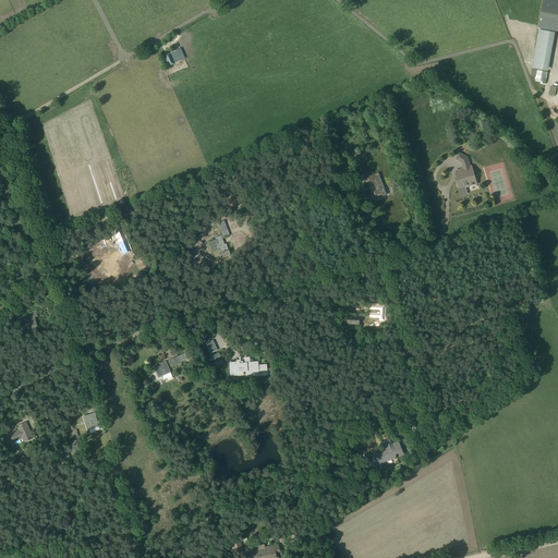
[(557,28),(557,0),(544,0),(541,25),(556,28),(557,28)]
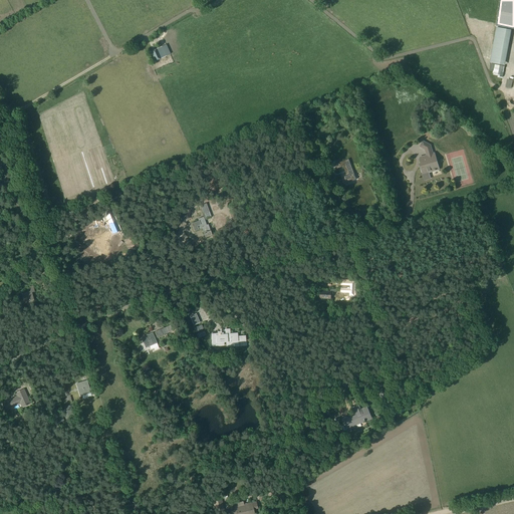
[(498,23),(492,63),(505,65),(512,26),(498,23)]
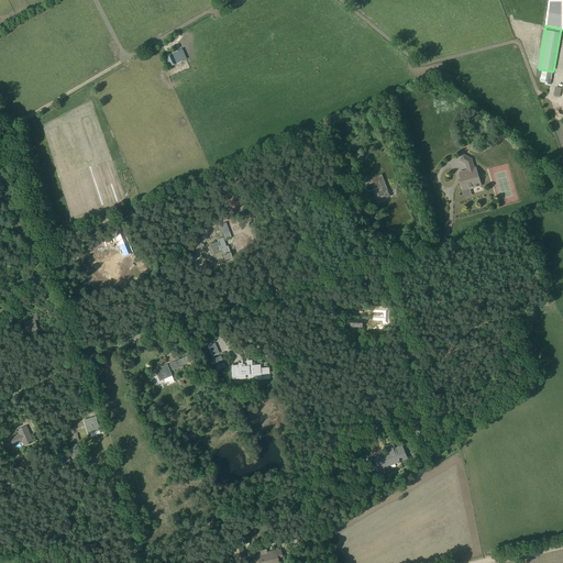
[(187,58),(181,47),(165,56),(169,66),(187,58)]
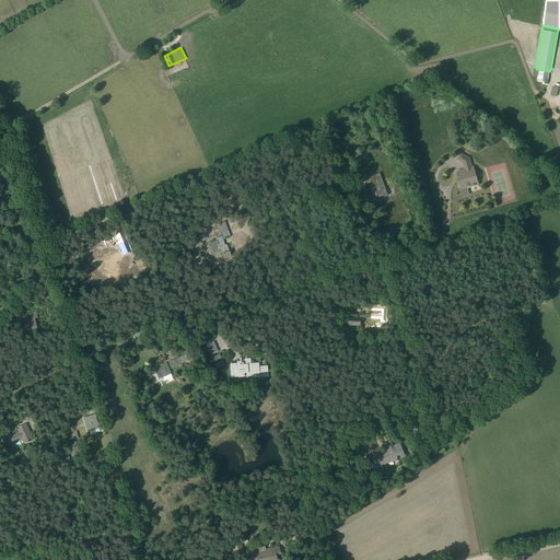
[(538,71),(537,78),(548,80),(547,83),(550,84),(552,72),(538,71)]
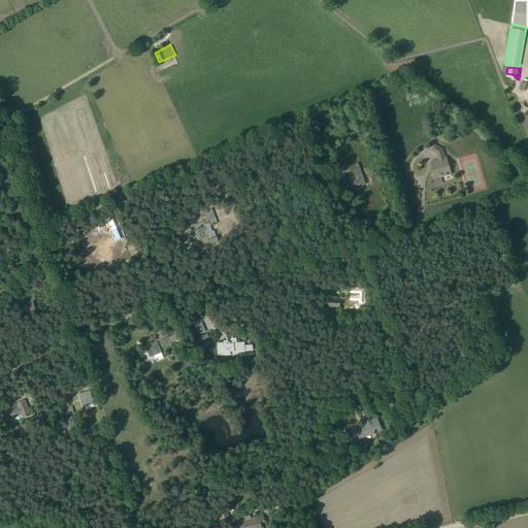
[(434,144),(430,152),(436,155),(437,160),(431,162),(433,170),(432,170),(436,185),(442,184),(440,177),(452,174),(450,167),(449,167),(446,158),(444,158),(442,149),(434,144)]
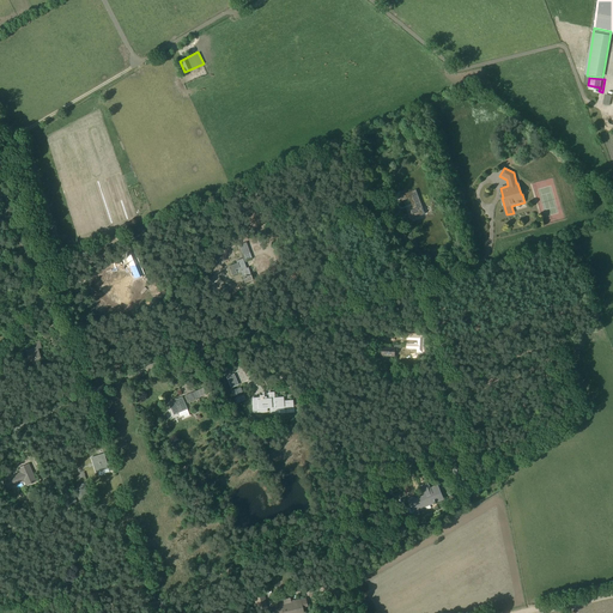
[(375,196),(371,199),(372,204),(381,200),(377,190),(374,193),(375,196)]
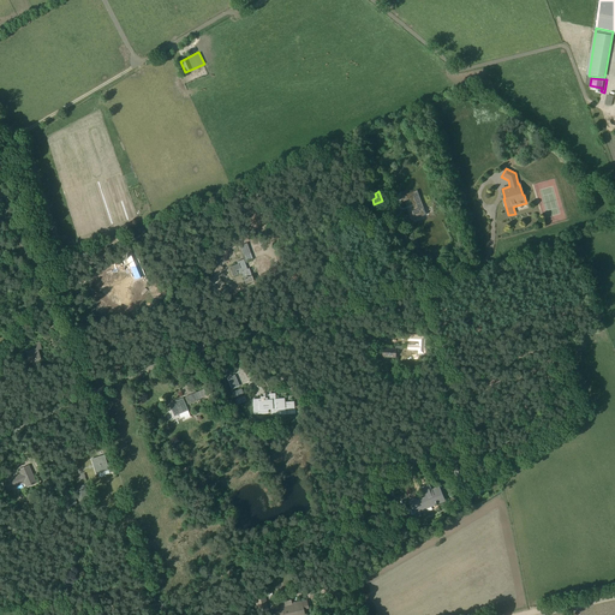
[(417,191),(401,197),(404,202),(411,198),(415,207),(408,210),(412,220),(427,214),(417,191)]
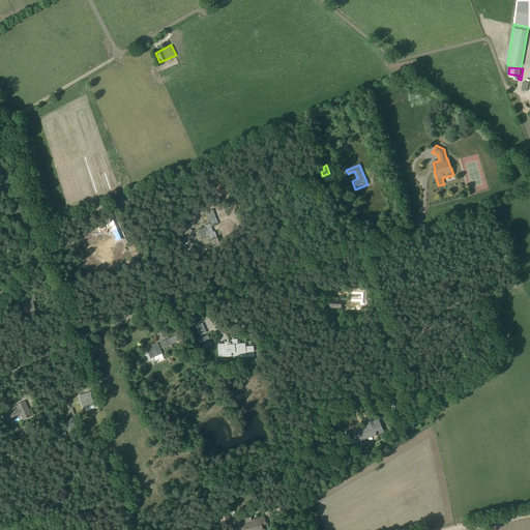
[(118,196),(114,201),(121,208),(126,202),(118,196)]
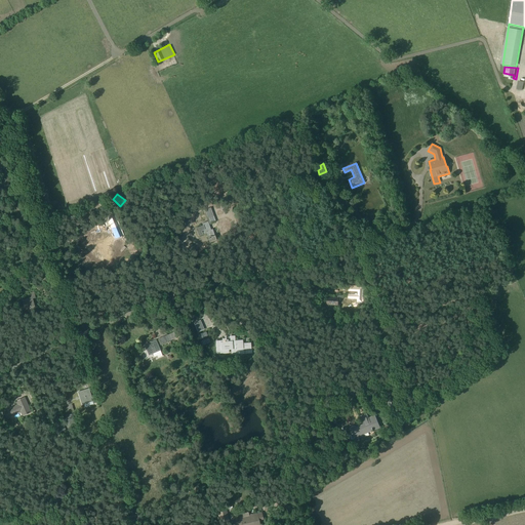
[(205,227),(198,229),(201,237),(207,234),(208,237),(215,235),(211,221),(204,224),(205,227)]
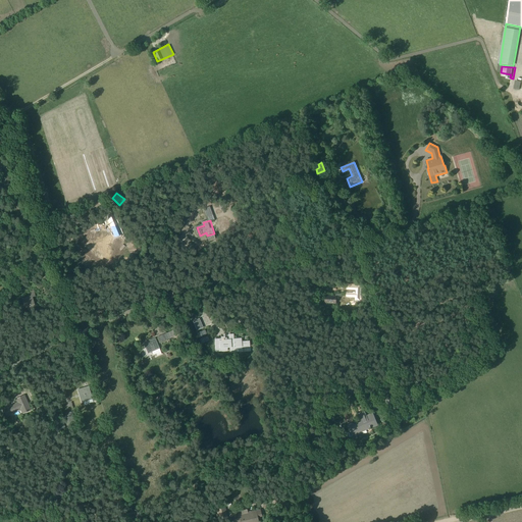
[(102,254),(105,253),(107,256),(114,253),(110,244),(103,247),(104,249),(101,250),(100,249),(97,250),(95,246),(92,247),(89,240),(81,243),(84,251),(88,250),(90,254),(93,252),(97,260),(104,258),(102,254)]
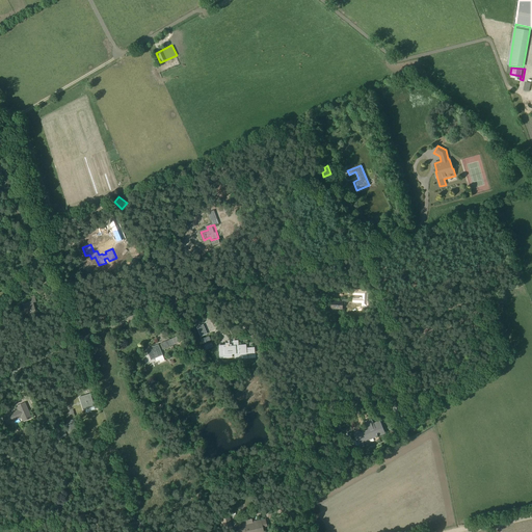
[(353,288),(352,303),(362,303),(362,306),(369,307),(370,301),(367,301),(368,292),(366,292),(366,289),(353,288)]
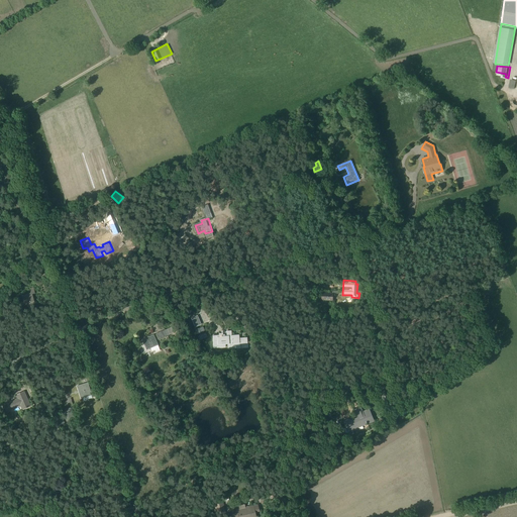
[(30,293),(21,296),(24,306),(34,303),(31,294),(34,294),(33,288),(29,289),(30,293)]
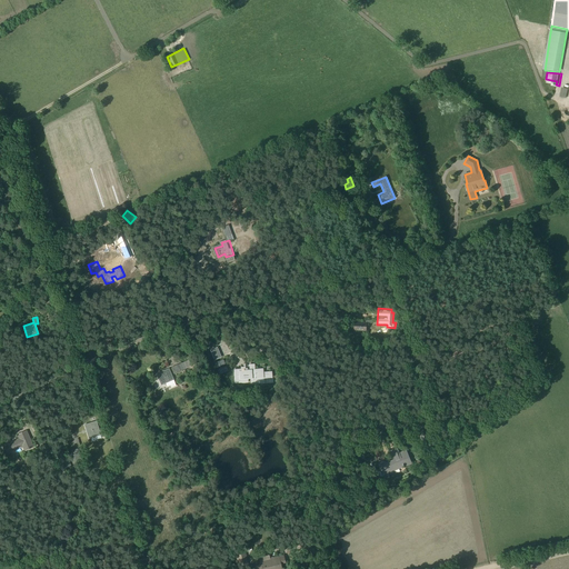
[(178,365),(171,368),(175,375),(181,371),(178,365)]
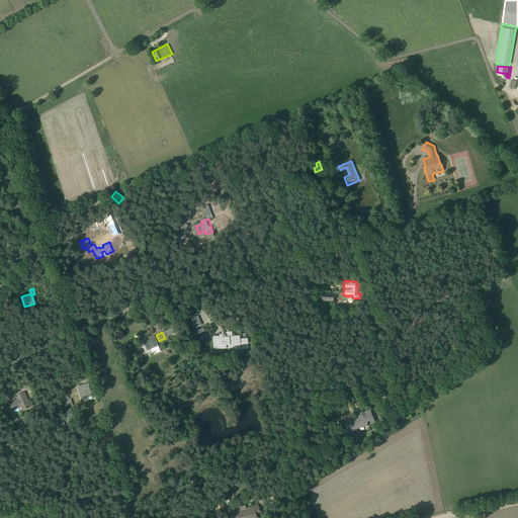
[(225,336),(212,336),(213,349),(226,348),(225,345),(228,345),(228,351),(240,350),(240,345),(248,344),(247,339),(240,340),(239,336),(232,337),(232,332),(227,333),(228,337),(225,337),(225,336)]
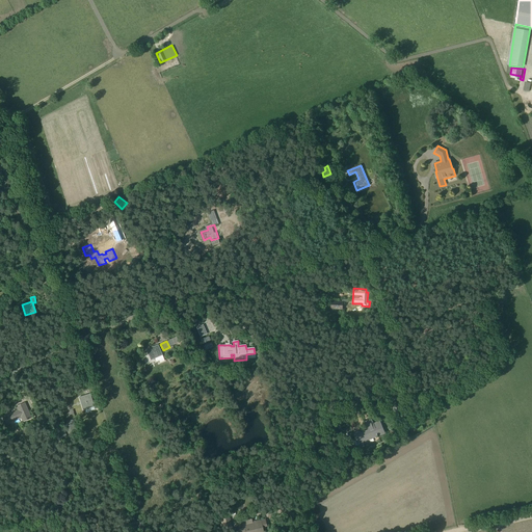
[(158,345),(147,350),(151,361),(162,355),(158,345)]
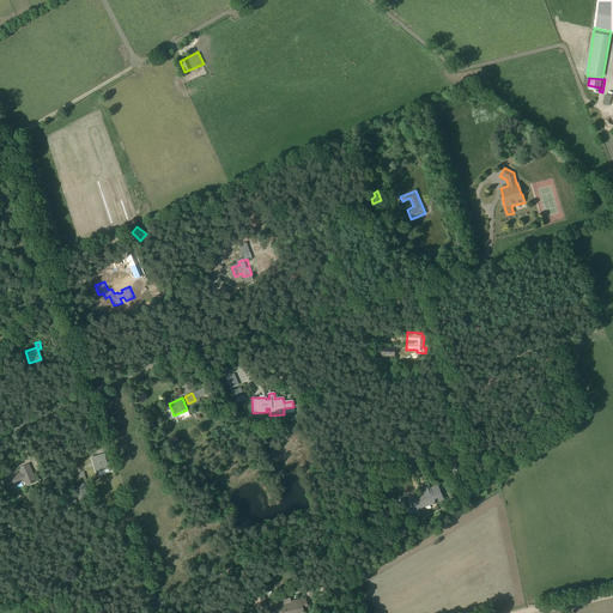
[(104,454),(91,459),(96,473),(109,468),(104,454)]
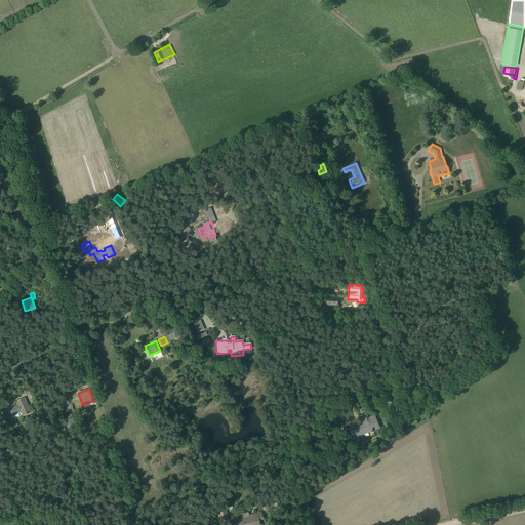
[(394,396),(387,398),(390,413),(397,411),(394,396)]
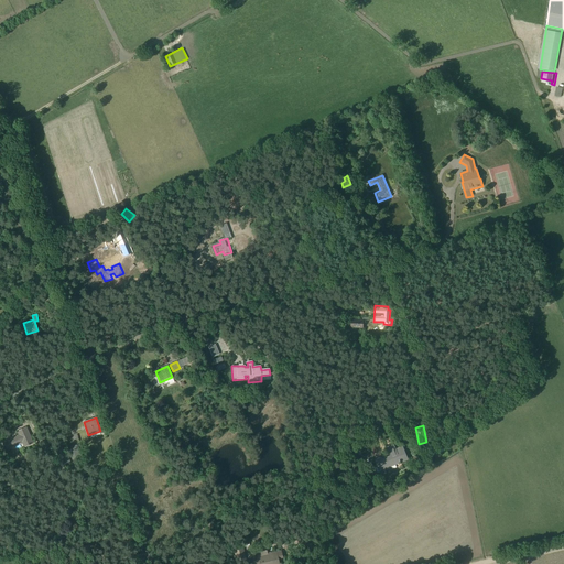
[(20,435),(4,443),(7,448),(22,442),(25,447),(33,444),(26,427),(18,432),(20,435)]
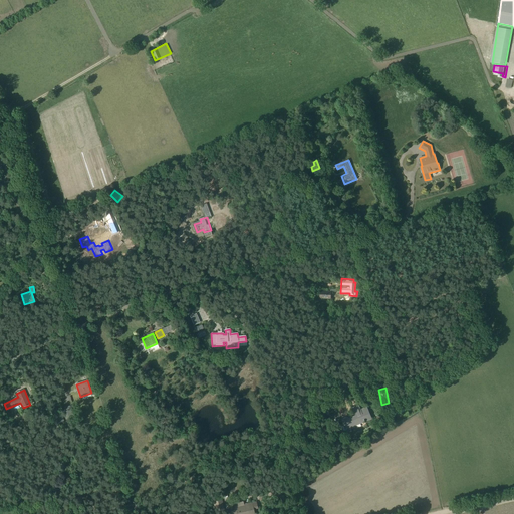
[(347,418),(341,420),(343,426),(341,427),(342,429),(349,432),(352,431),(351,427),(371,419),(368,412),(366,408),(360,410),(358,406),(353,408),(357,417),(348,421),(347,418)]
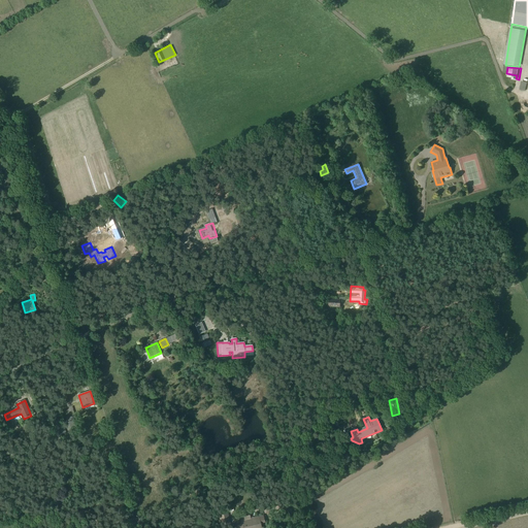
[(78,422),(64,426),(67,432),(80,429),(78,422)]
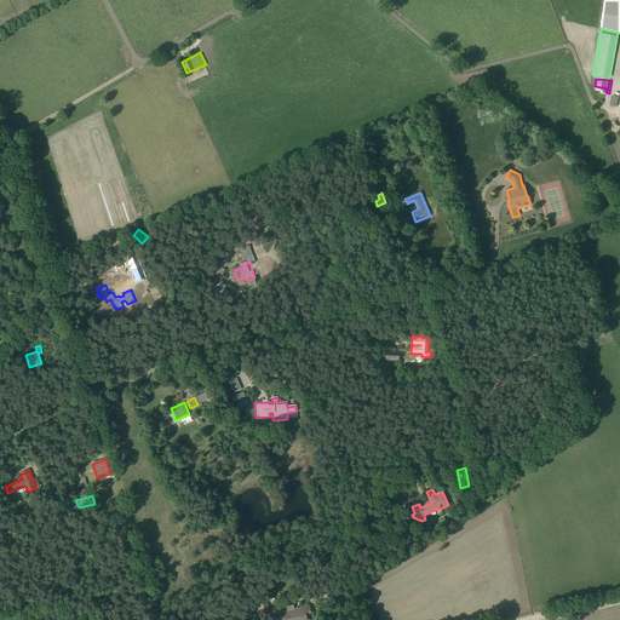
[(79,507),(75,500),(74,500),(65,503),(69,511),(79,507)]
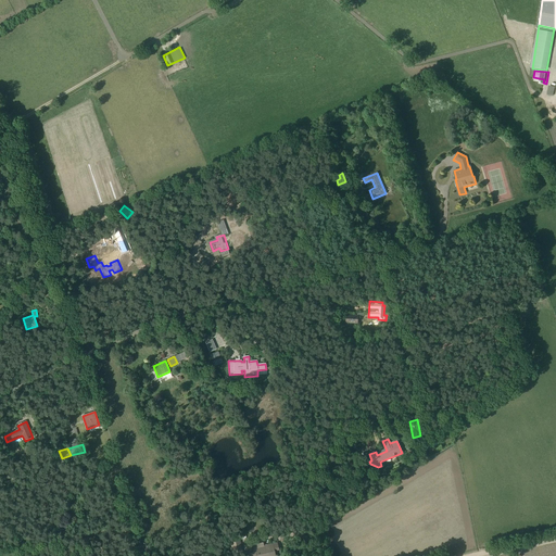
[(227,552),(224,553),(224,555),(237,555),(242,555),(239,541),(229,543),(231,552),(227,553),(227,552)]
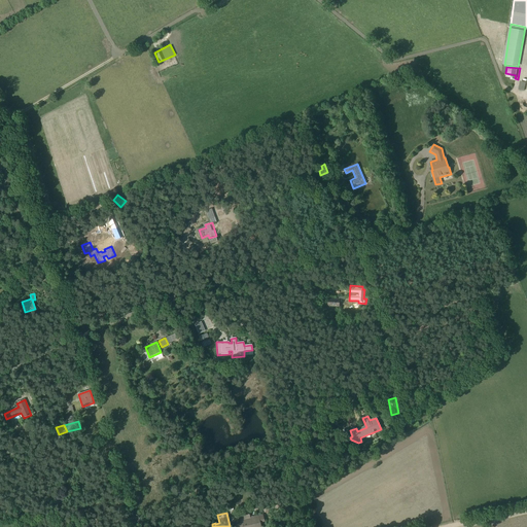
[(142,514),(135,515),(138,525),(144,523),(142,514)]
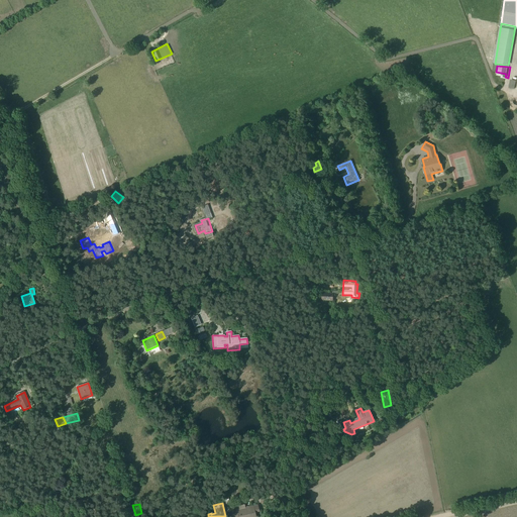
[(234,509),(228,511),(229,516),(233,516),(238,516),(255,516),(254,511),(257,510),(256,505),(247,507),(247,508),(244,508),(243,505),(234,507),(234,509)]
